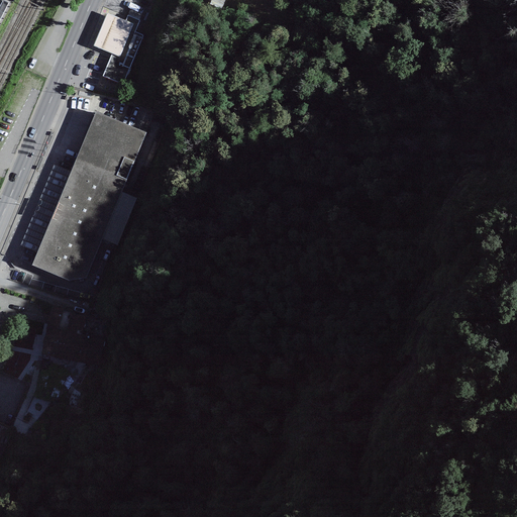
[(221,9),(225,0),(204,0),(204,2),(221,9)]
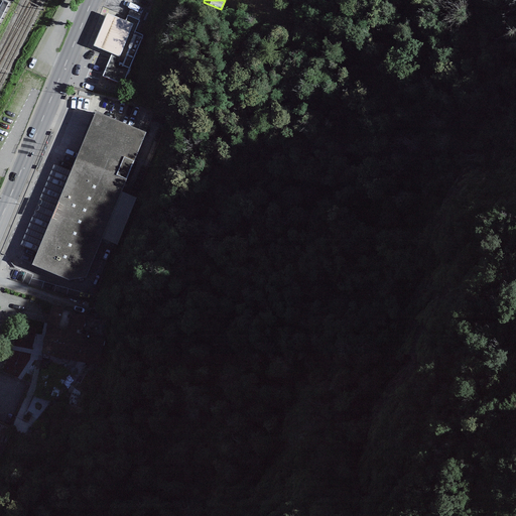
[(107,13),(93,46),(111,53),(125,20),(107,13)]
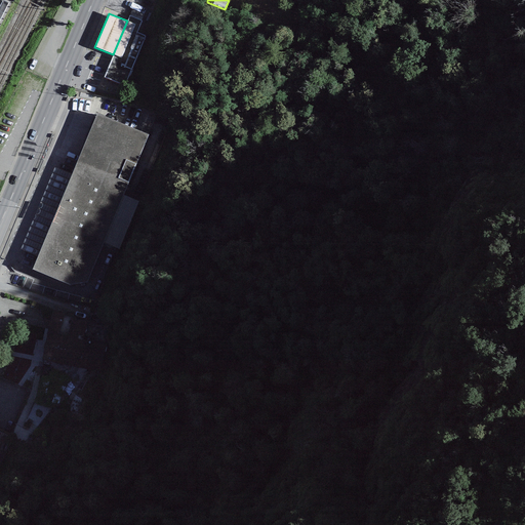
[(113,54),(104,77),(125,86),(146,36),(137,32),(143,19),(129,14),(127,21),(113,54)]
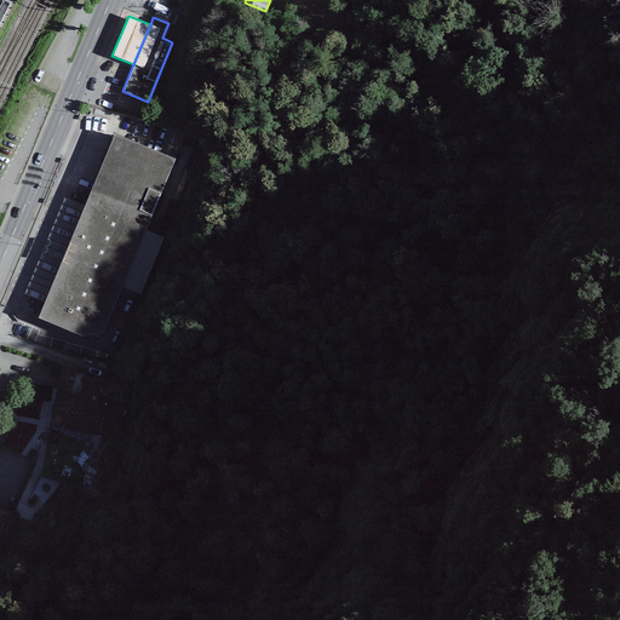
[(174,160),(115,135),(39,317),(81,337),(102,334),(174,160)]
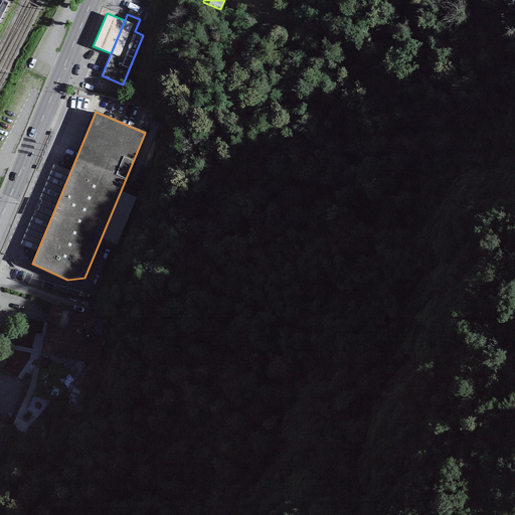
[(119,325),(24,301),(13,345),(108,369),(119,325)]
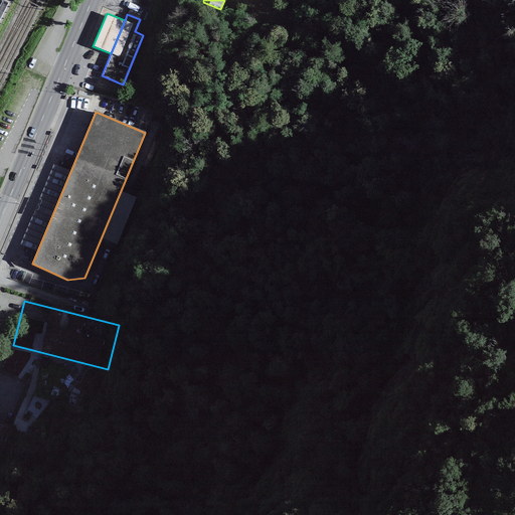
[(0,458),(12,430),(0,423),(0,458)]
